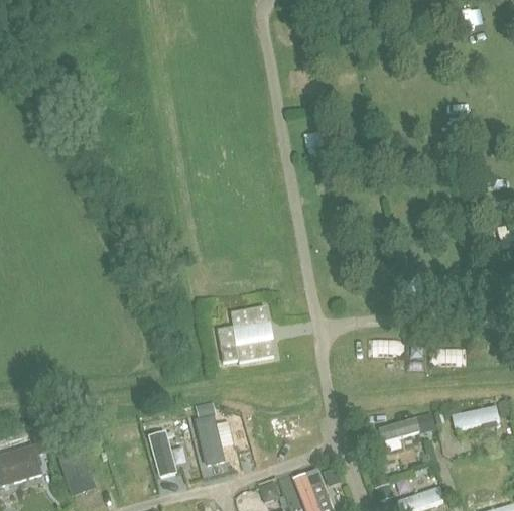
[(239,311),(242,344),(278,340),(275,307),(239,311)]
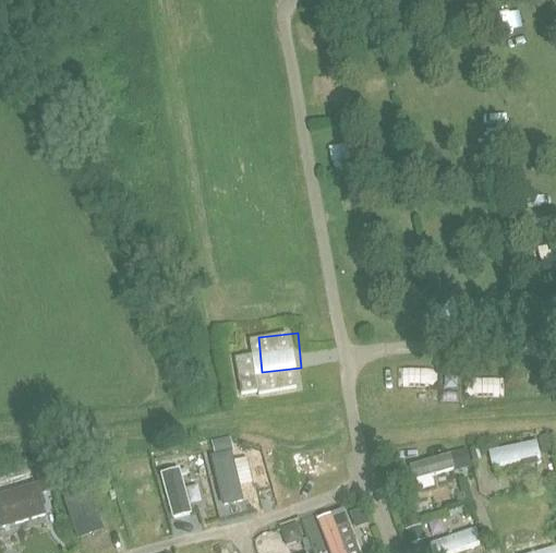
[(553,430),(542,433),(545,448),(555,446),(555,439),(553,430)]
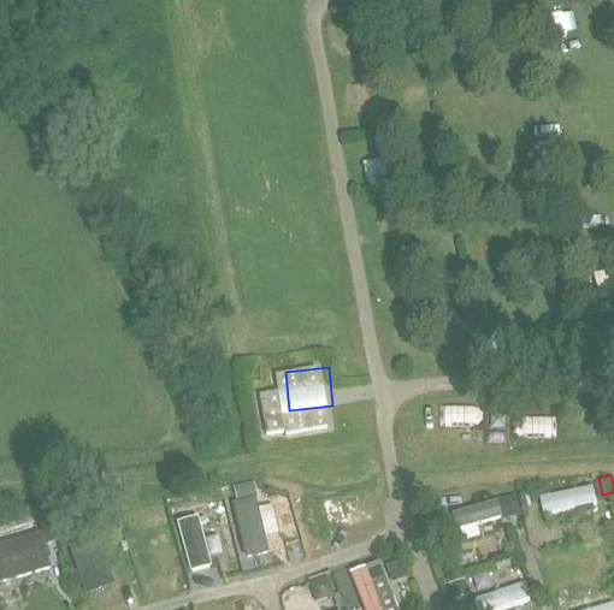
[(597,499),(594,481),(542,493),(547,511),(578,503),(579,509),(596,505),(595,499),(597,499)]
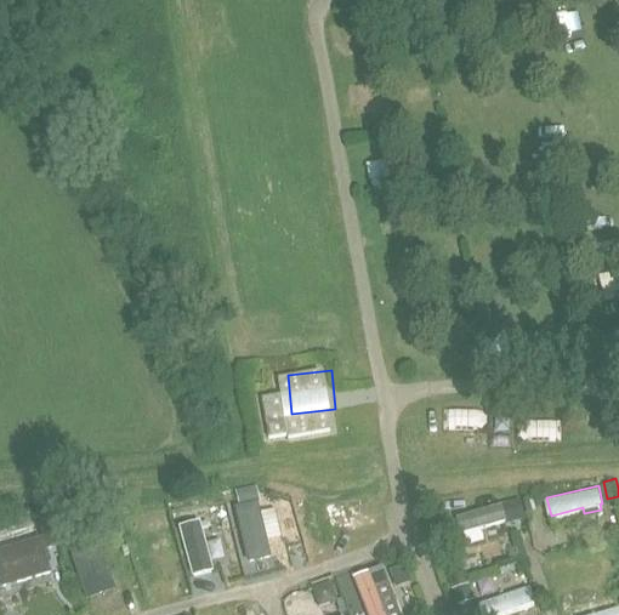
[(361,522),(370,520),(367,496),(356,497),(361,522)]
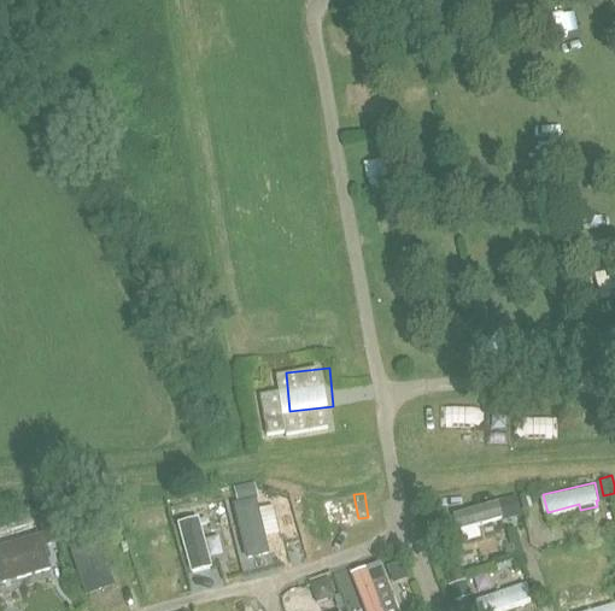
[(503,513),(521,509),(517,494),(499,499),(503,513)]
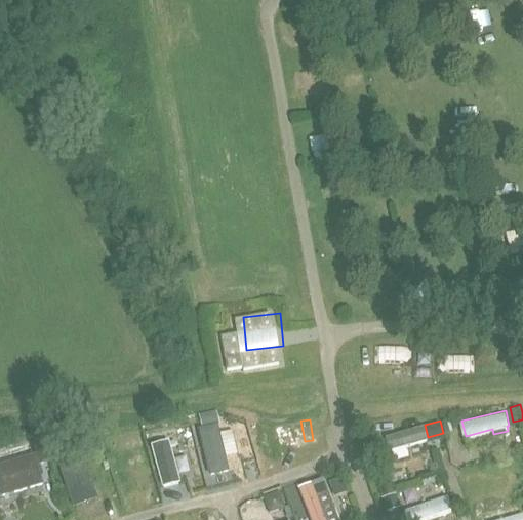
[(229,467),(217,424),(198,428),(208,472),(229,467)]
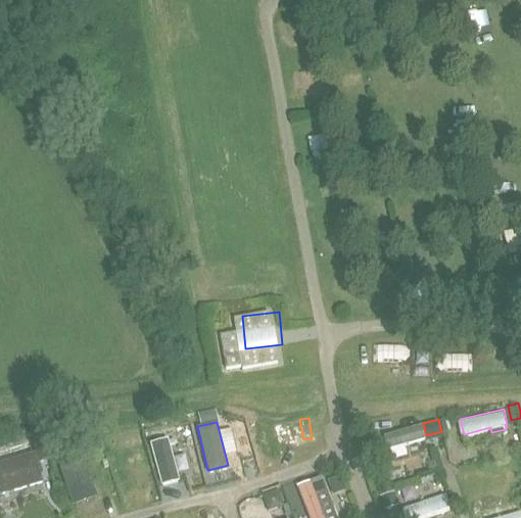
[(421,423),(384,432),(388,446),(425,436),(421,423)]
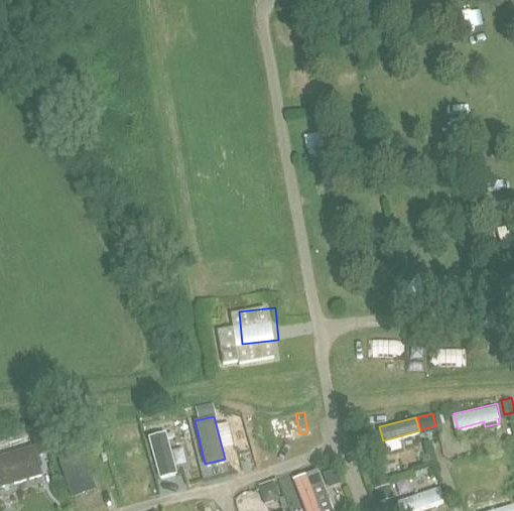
[(35,446),(0,456),(0,482),(1,486),(43,474),(37,453),(35,446)]
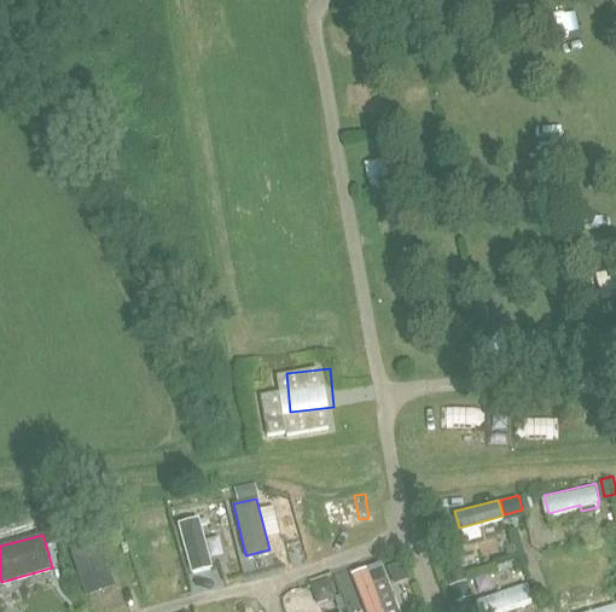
[(103,540),(74,548),(87,590),(116,582),(103,540)]
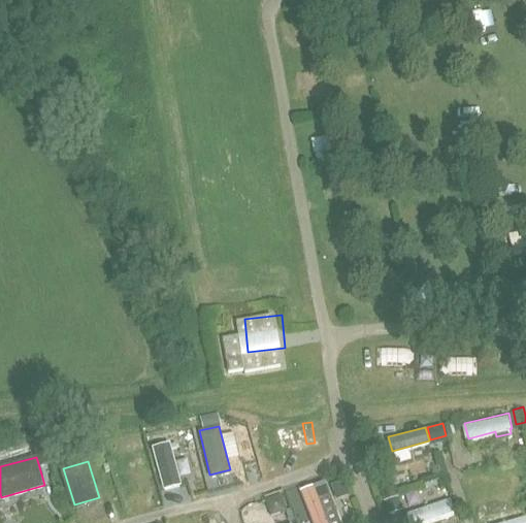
[(342,522),(327,482),(300,492),(311,522),(342,522)]
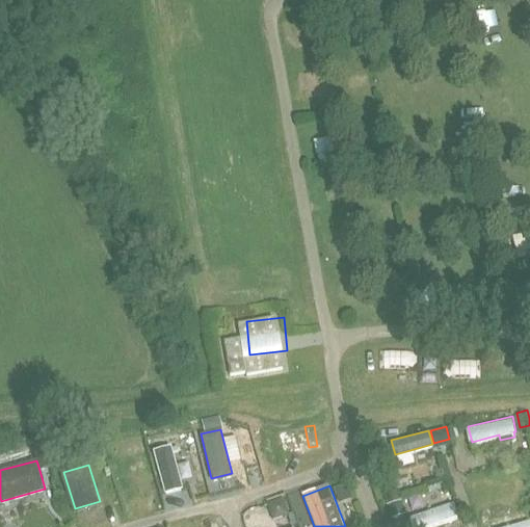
[(268,498),(273,515),(290,509),(285,493),(268,498)]
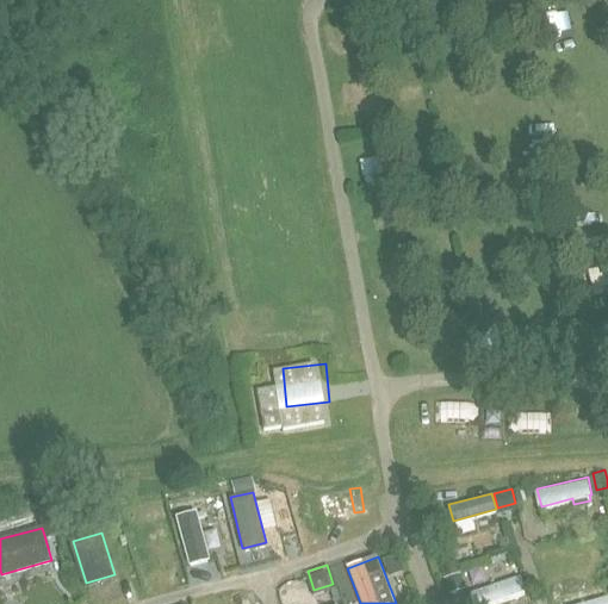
[(486,603),(527,591),(521,574),(472,590),(476,603),(486,603)]
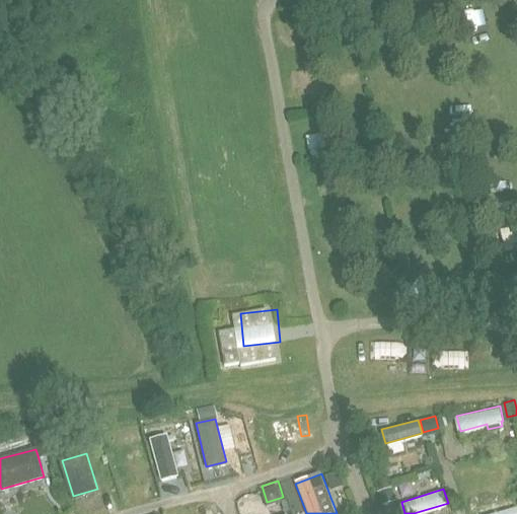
[(516,505),(488,513),(516,513),(516,505)]
